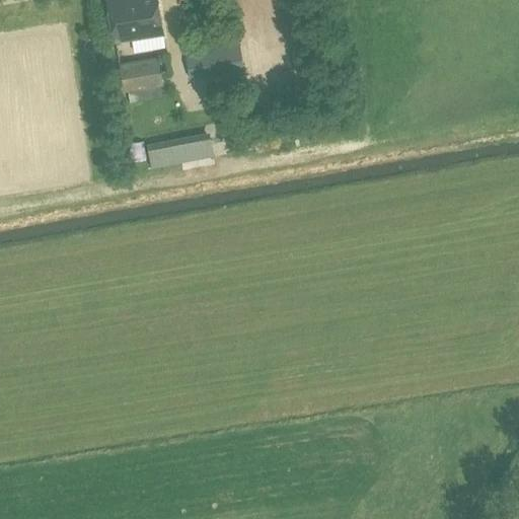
[(163,33),(157,0),(108,0),(107,0),(115,43),(163,33)]
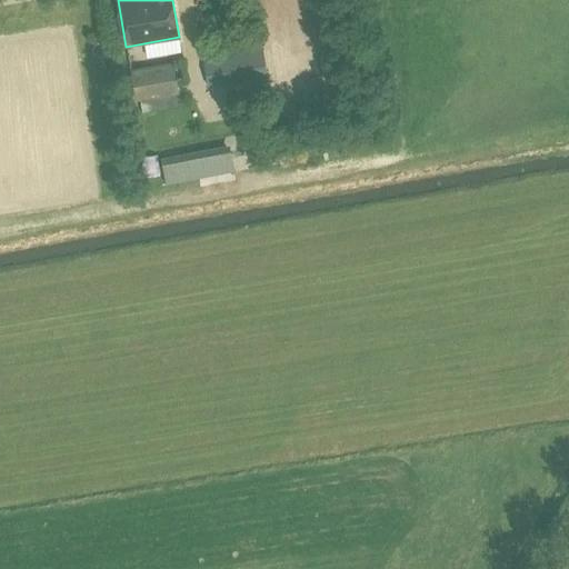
[(209,86),(268,78),(265,48),(259,48),(259,45),(240,48),(240,46),(202,52),(209,86)]
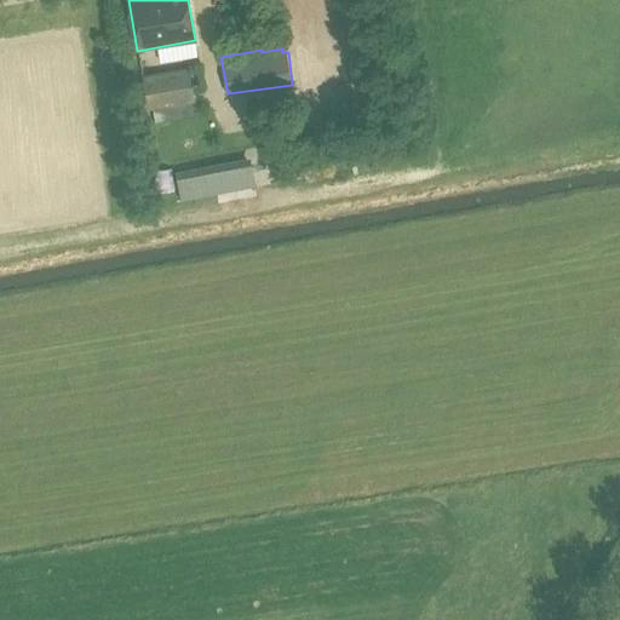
[(154,110),(188,103),(196,102),(190,68),(143,75),(149,110),(154,110)]
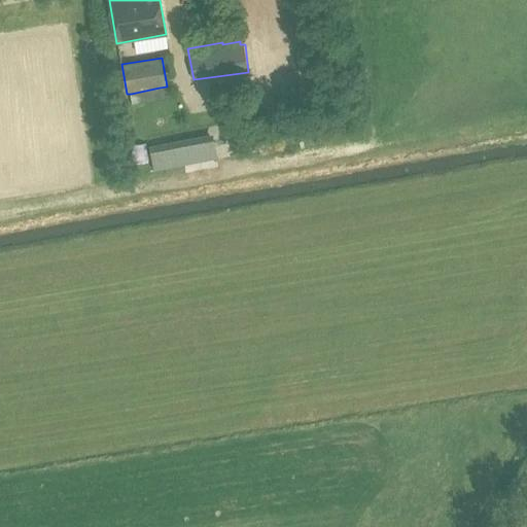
[(133,120),(130,102),(118,104),(121,123),(133,120)]
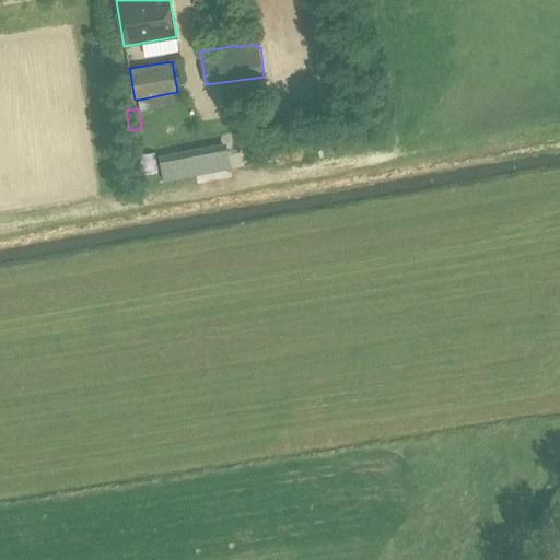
[(225,146),(158,151),(160,173),(226,167),(225,146)]
